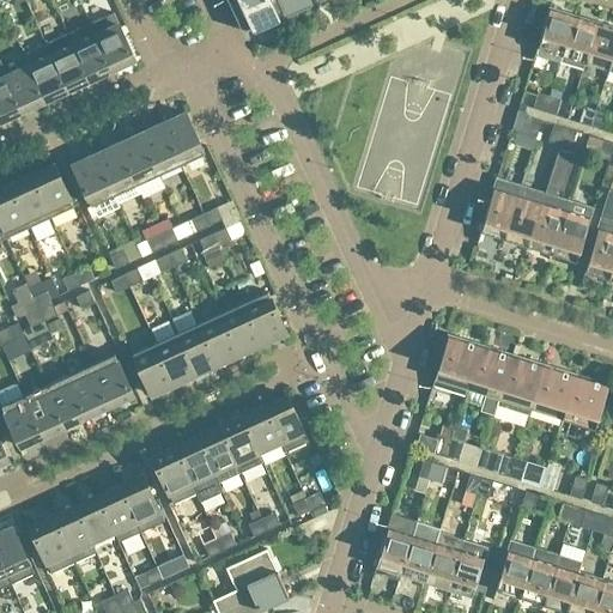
[(277,20),(266,0),(226,0),(241,31),(243,30),(243,29),(250,25),(253,31),(277,20)]
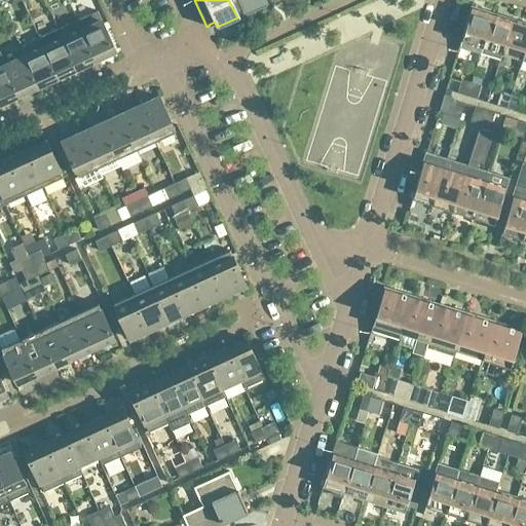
[(265,4),(262,0),(228,0),(237,17),(238,16),(236,11),(242,8),(246,13),(265,4)]
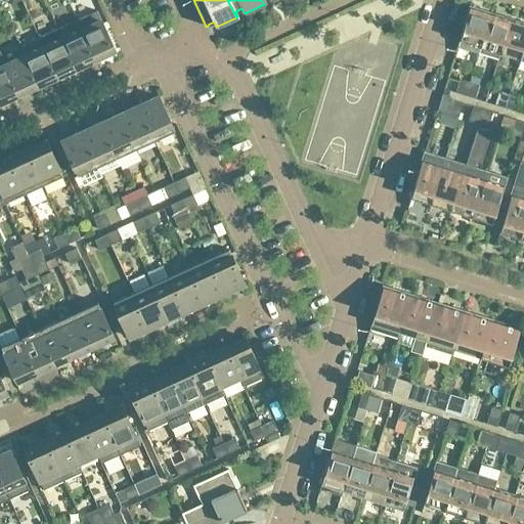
[(477,53),(489,13),(469,7),(459,40),(456,46),(477,53)]
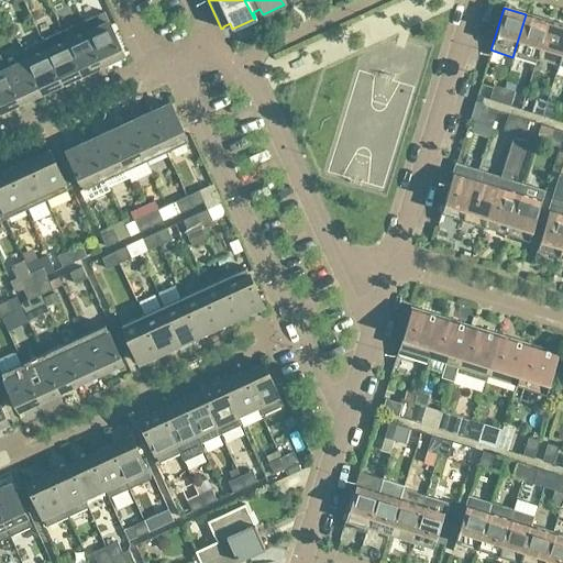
[(123,55),(108,22),(103,12),(81,22),(101,64),(123,55)]
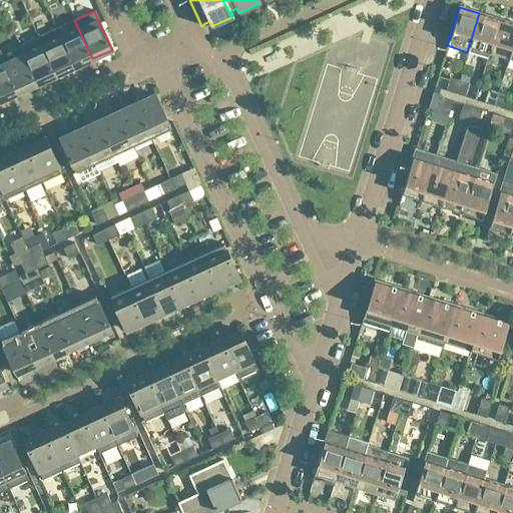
[(487,58),(488,52),(499,19),(479,13),(467,52),(487,58)]
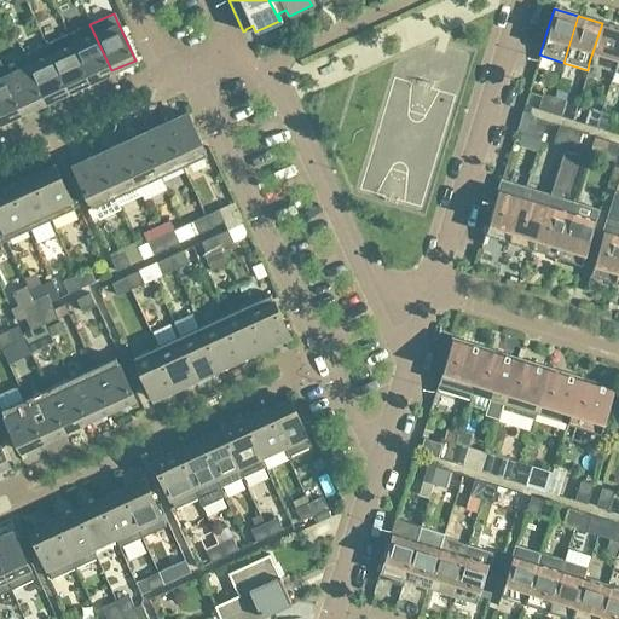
[(613,70),(618,51),(618,28),(602,23),(589,63),(613,70)]
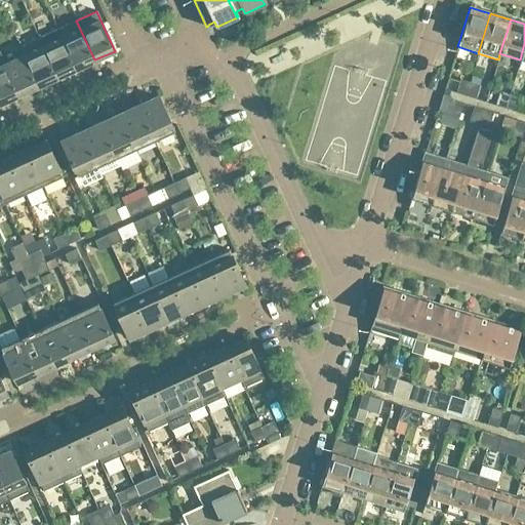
[(94,59),(76,21),(57,29),(76,69),(94,59)]
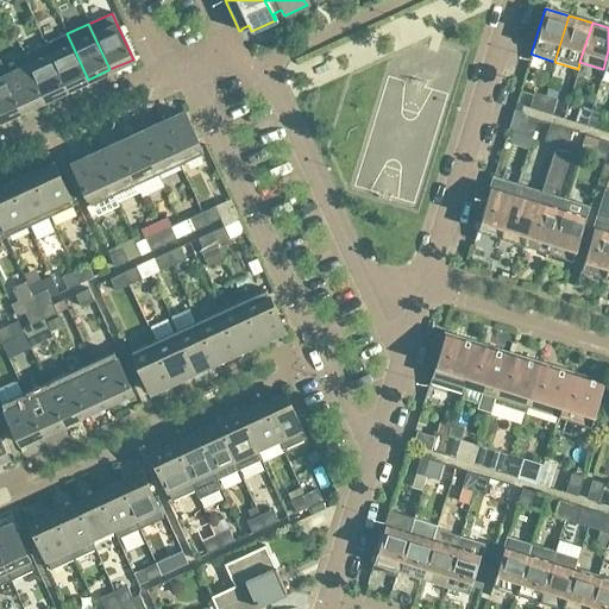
[(88,80),(67,33),(44,44),(49,55),(66,89),(88,80)]
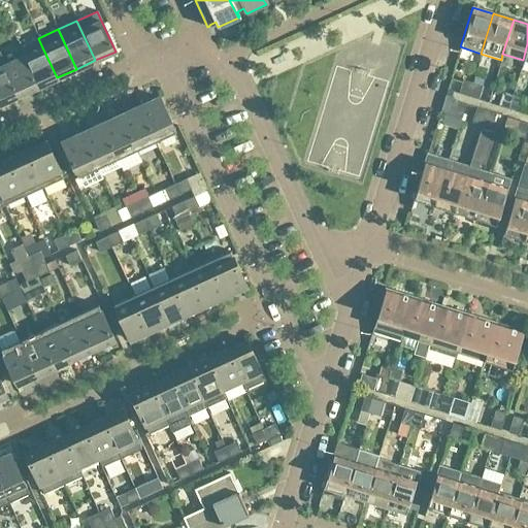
[(57,77),(42,47),(38,38),(19,46),(24,56),(37,87),(57,77)]
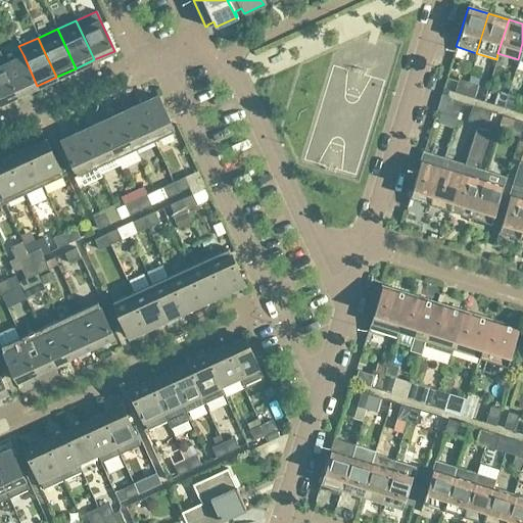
[(0,102),(18,95),(4,64),(0,55),(0,102)]
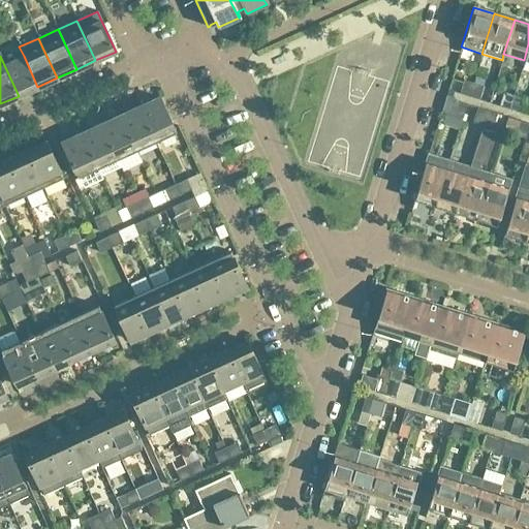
[(37,87),(24,56),(4,65),(19,96),(37,87)]
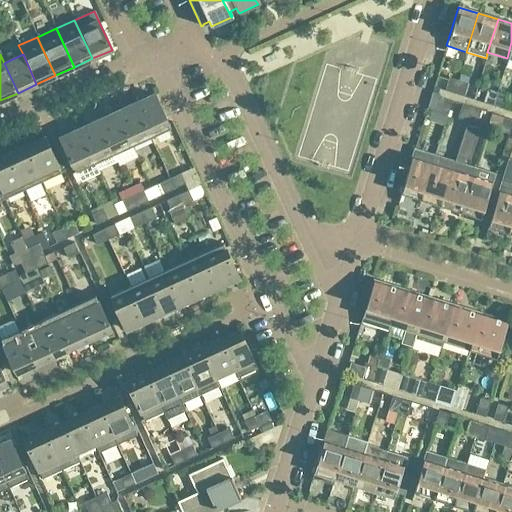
[(454,93),(458,80),(448,77),(444,91),(454,93)]
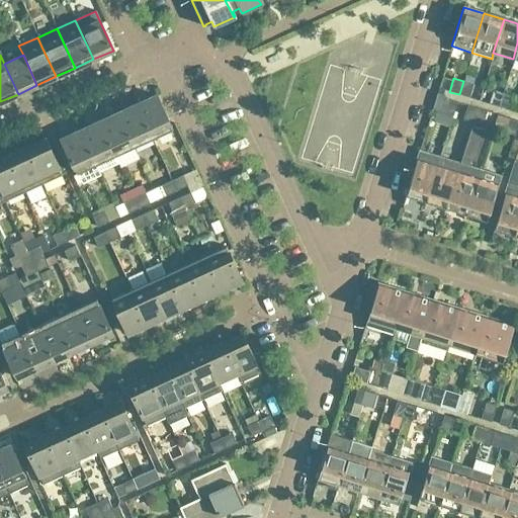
[(468,97),(472,84),(463,81),(459,94),(468,97)]
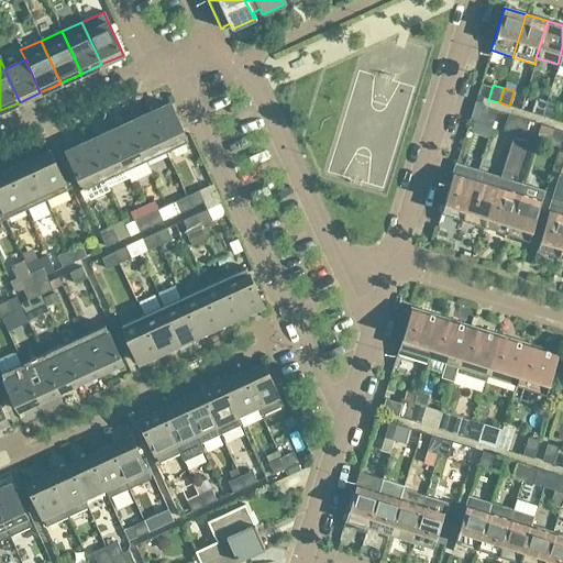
[(542,117),(547,101),(536,98),(531,113),(542,117)]
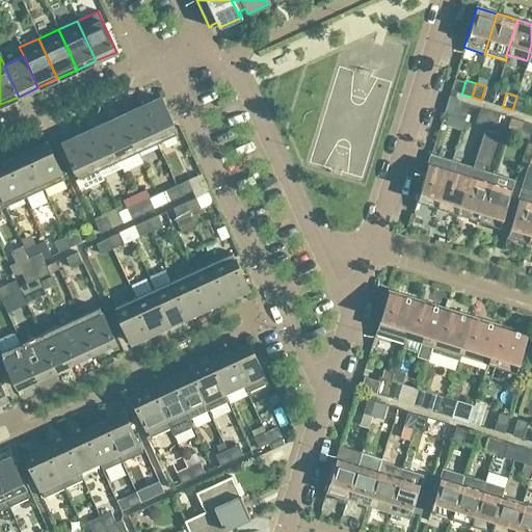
[(522,112),(526,99),(516,96),(512,110),(522,112)]
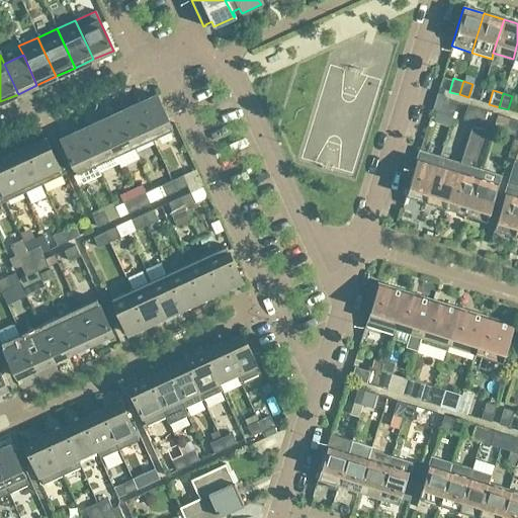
[(172,130),(156,95),(137,104),(152,139),(172,130)]
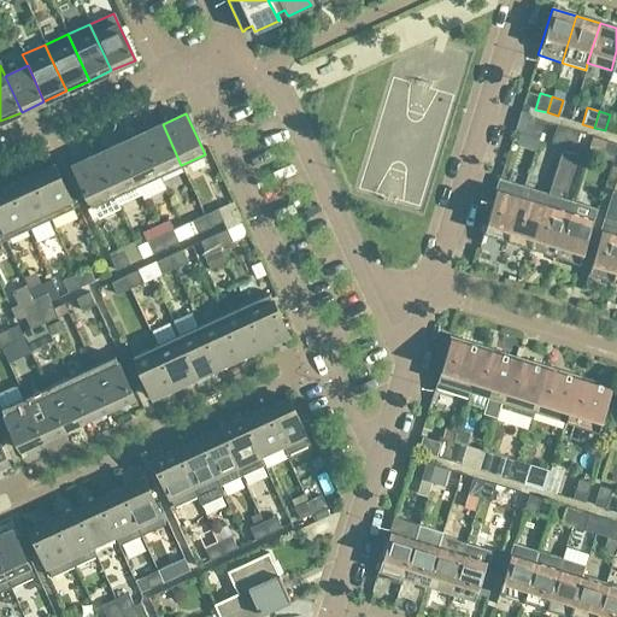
[(539,139),(544,122),(533,118),(528,135),(539,139)]
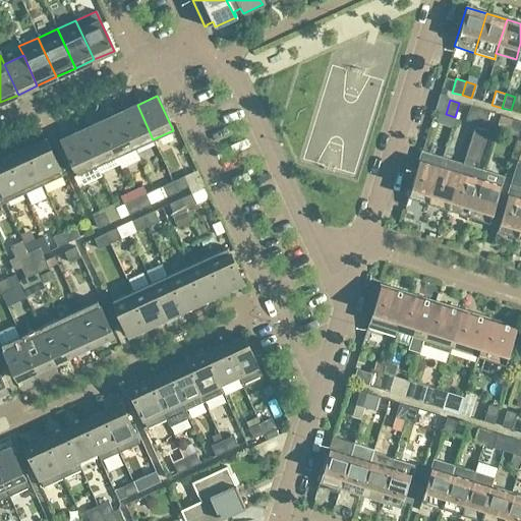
[(153,139),(137,105),(118,113),(134,149),(153,139)]
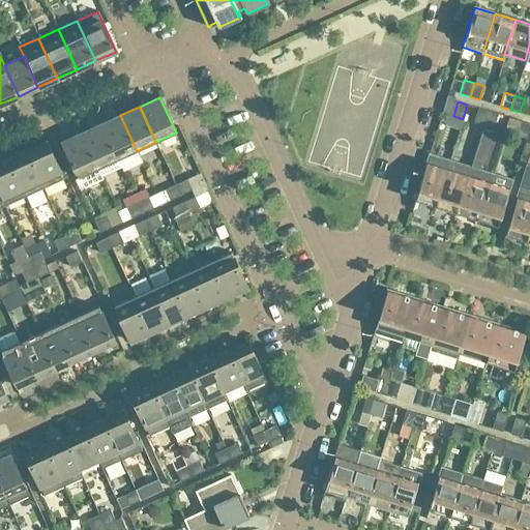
[(483,125),(488,111),(477,108),(473,122),(483,125)]
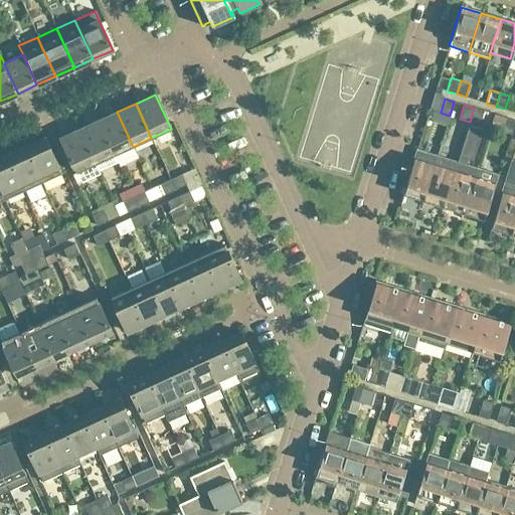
[(479,125),(483,111),(474,108),(470,122),(479,125)]
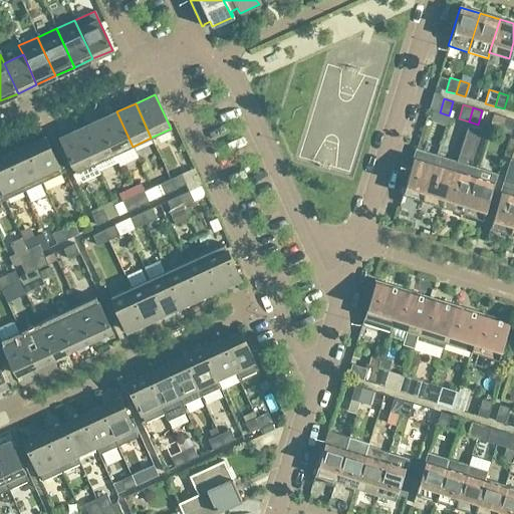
[(133,147),(116,111),(97,120),(113,155),(133,147)]
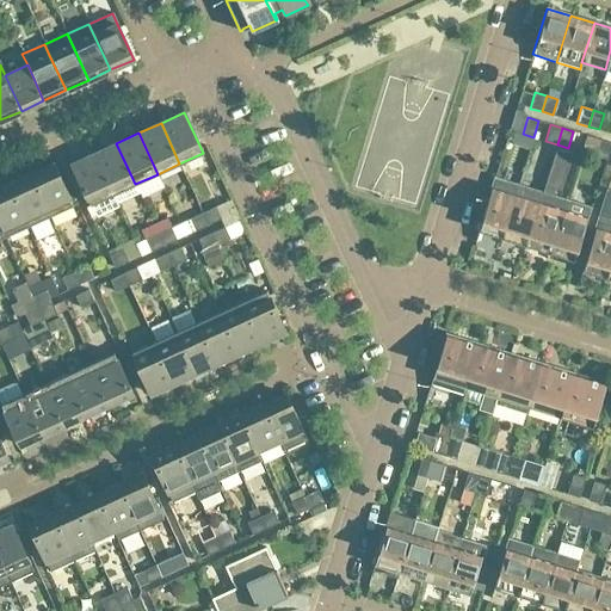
[(606,160),(610,144),(610,143),(600,140),(596,156),(606,160)]
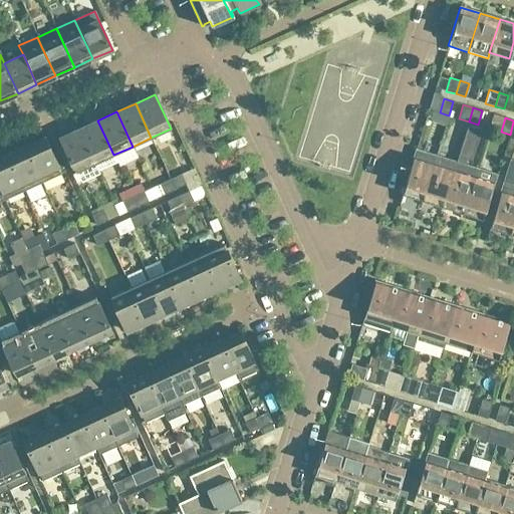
[(113,155),(97,120),(79,130),(94,164),(113,155)]
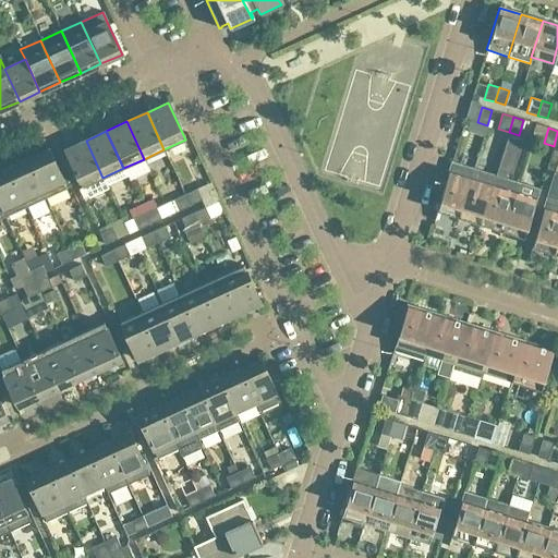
[(102,178),(86,141),(64,149),(82,187),(102,178)]
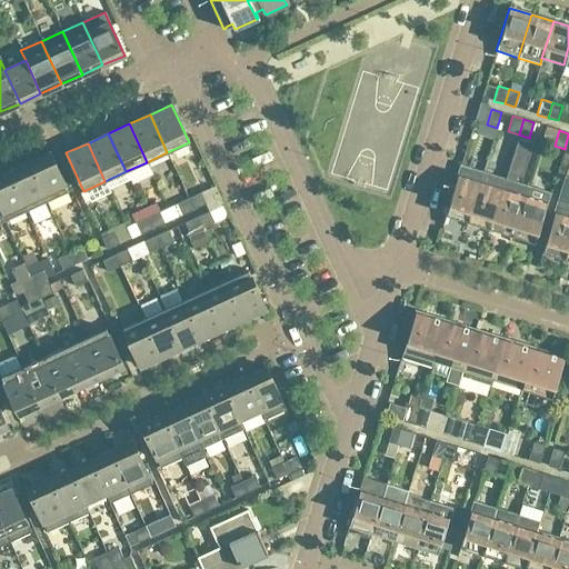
[(67,191),(49,153),(28,162),(46,201),(67,191)]
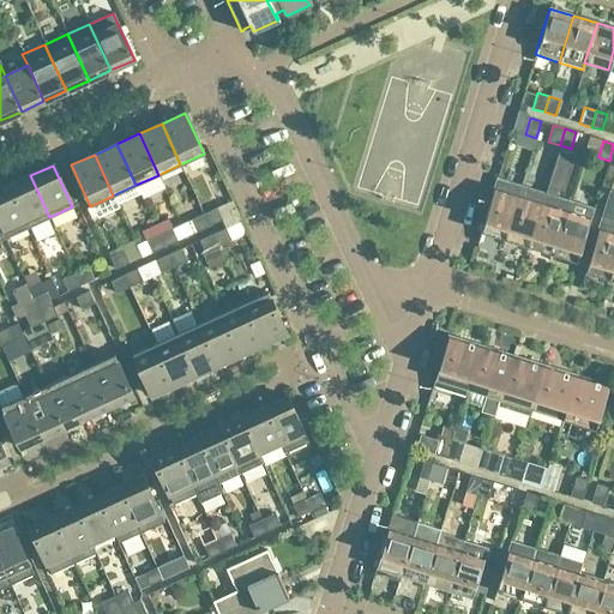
[(49,217),(30,175),(7,186),(26,227),(49,217)]
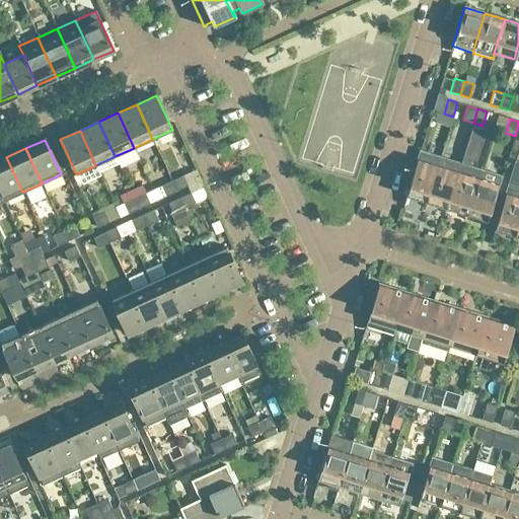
[(427,202),(440,158),(420,151),(409,187),(402,205),(403,205),(406,196),(427,202)]
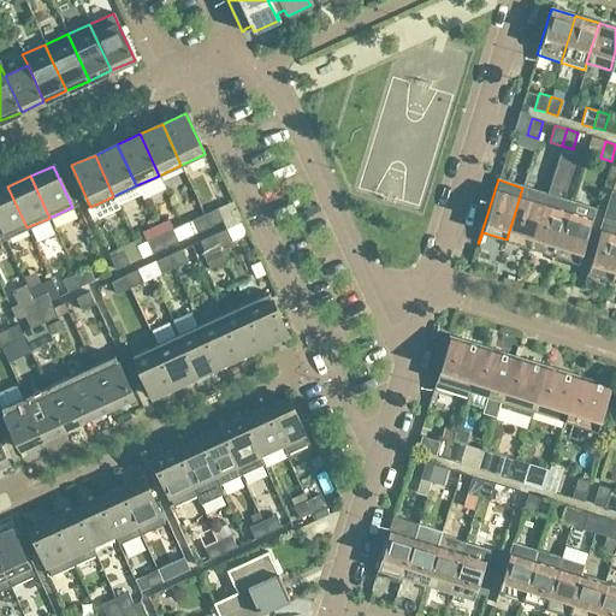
[(27,227),(7,187),(0,190),(0,229),(5,238),(27,227)]
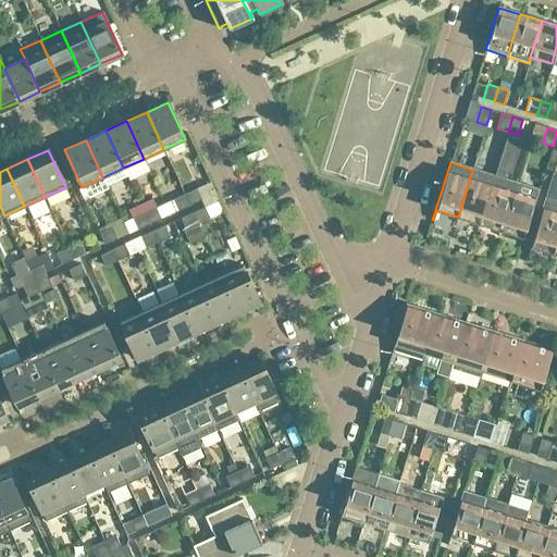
[(479,223),(494,176),(472,170),(458,217),(479,223)]
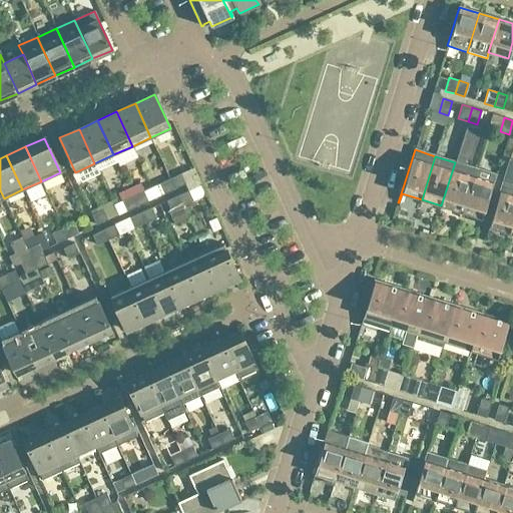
[(509,233),(512,218),(512,159),(509,158),(502,183),(497,196),(498,196),(486,235),(486,236),(489,226),(509,233)]
